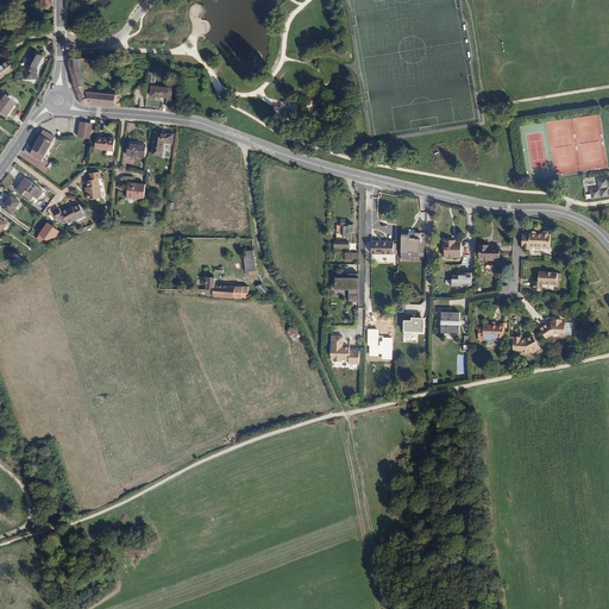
[(42,58),(32,52),(25,66),(25,80),(36,80),(36,68),(42,58)]
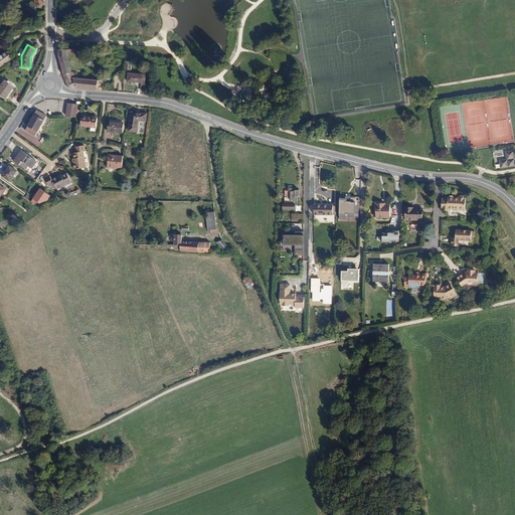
[(67,56),(67,54),(78,54),(76,50),(74,50),(70,50),(58,50),(59,57),(62,69),(70,67),(67,56)]
